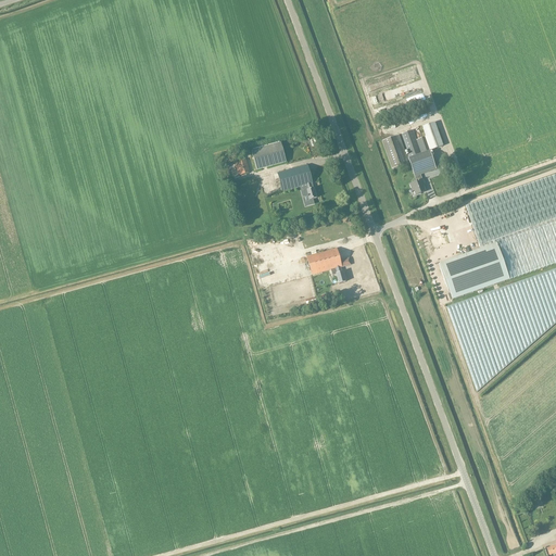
[(382,80),(383,86),(413,78),(411,73),(382,80)]
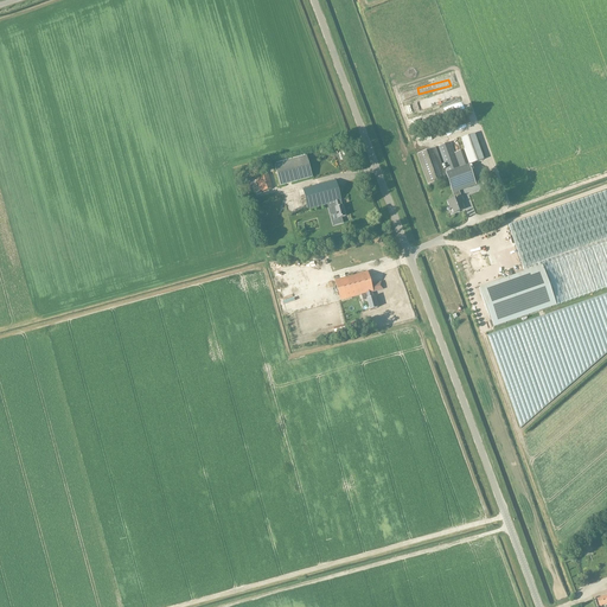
[(427,185),(447,178),(454,198),(447,200),(449,206),(451,205),(454,213),(464,209),(461,202),(462,202),(461,196),(460,196),(459,191),(475,185),(468,165),(484,160),(474,134),(461,139),(465,149),(464,149),(453,153),(449,142),(438,147),(447,172),(443,173),(434,148),(416,154),(427,185)]
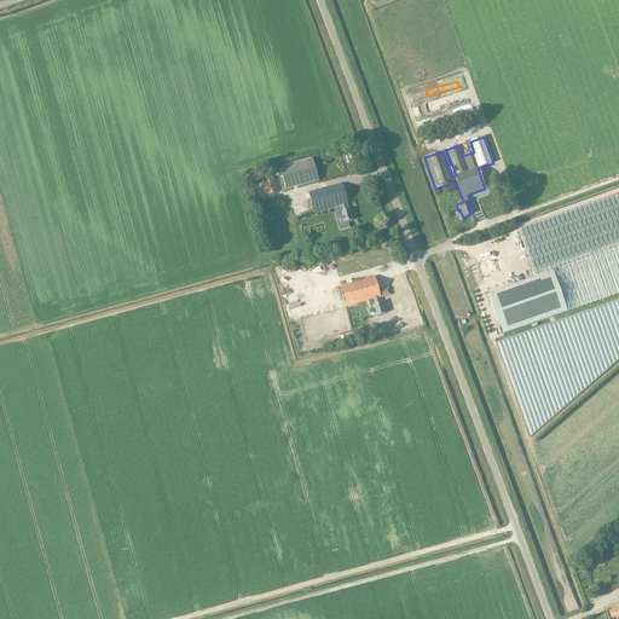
[(281,168),(285,190),(318,180),(313,160),(281,168)]
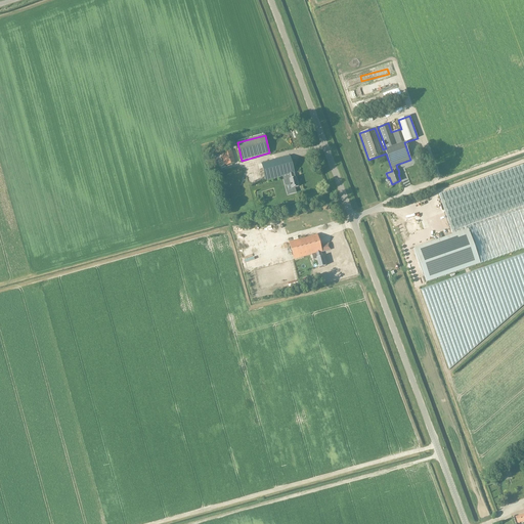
[(225,166),(235,163),(231,150),(221,154),(225,166)]
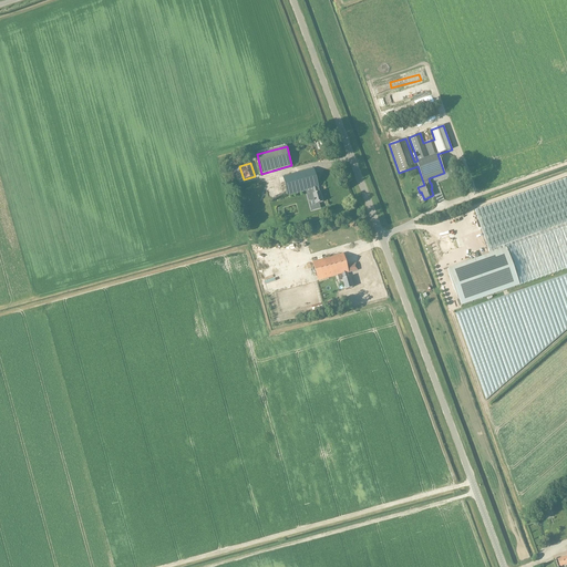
[(313,168),(282,177),(288,195),(312,188),(313,194),(312,194),(316,204),(322,202),(320,193),(319,193),(317,187),(318,187),(313,168)]
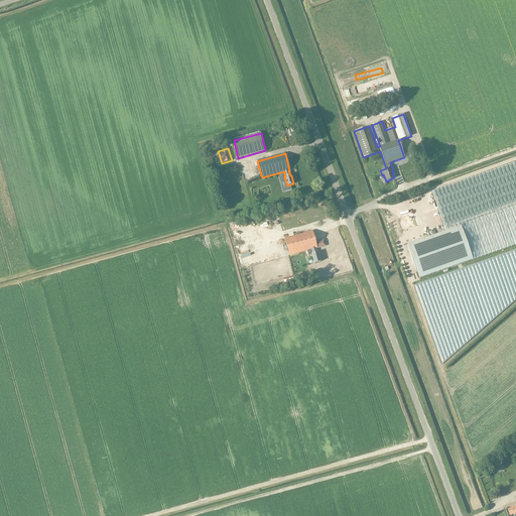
[(419,278),(515,244),(515,162),(432,191),(445,231),(408,244),(419,278)]
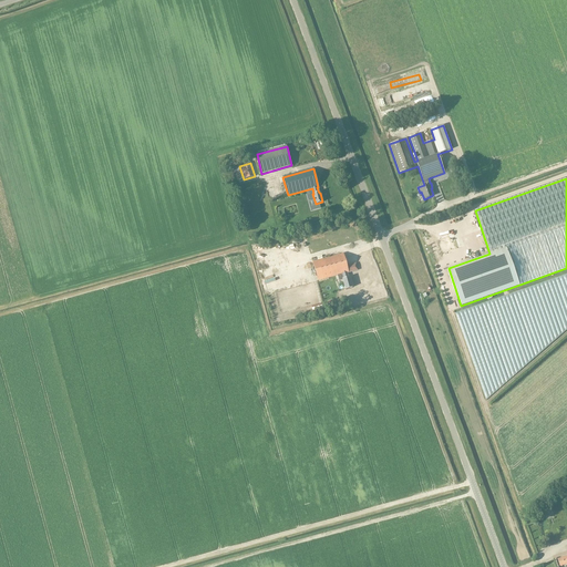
[(325,236),(328,243),(340,236),(337,229),(325,236)]
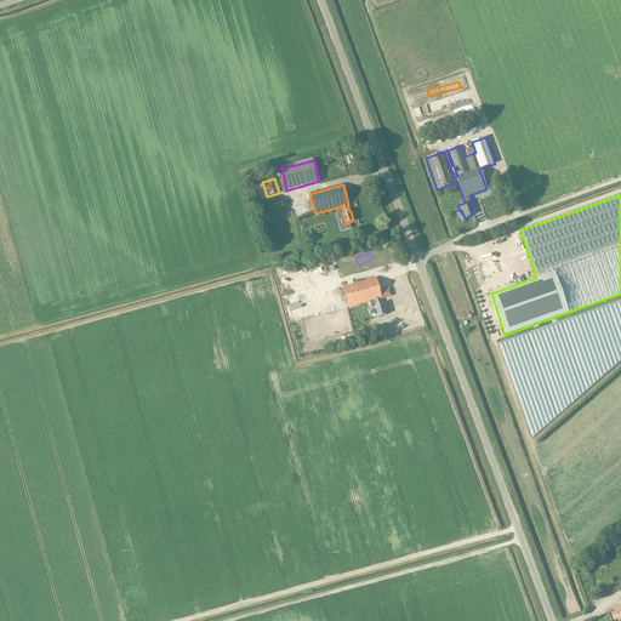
[(484,275),(495,272),(491,260),(480,263),(484,275)]
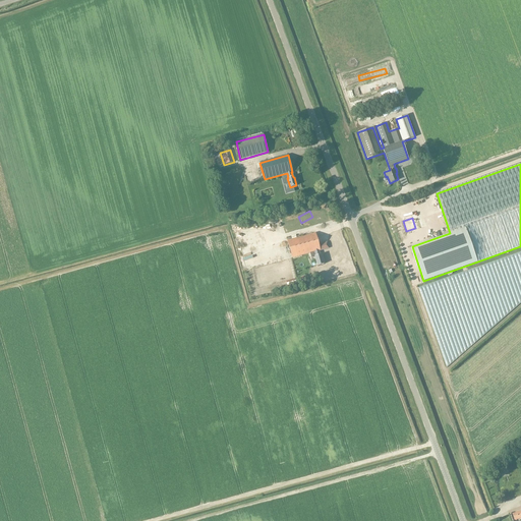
[(253,229),(254,232),(273,229),(272,223),(267,224),(248,227),(248,230),(253,229)]
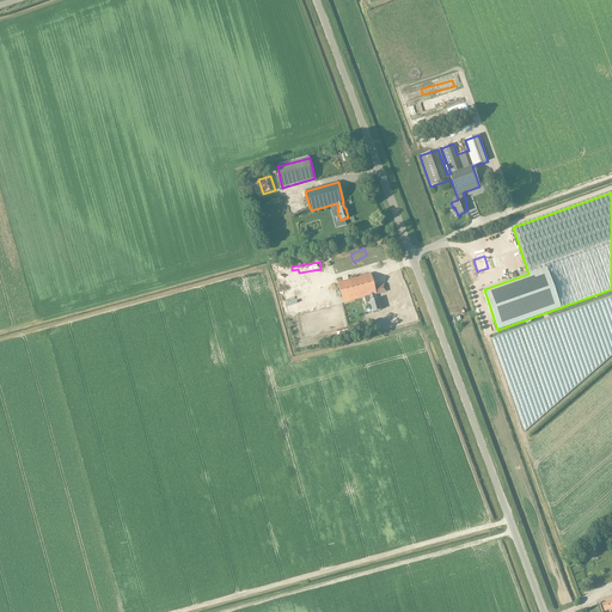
[(375,294),(371,274),(337,283),(343,304),(365,298),(366,304),(369,303),(373,312),(380,311),(378,300),(377,300),(374,295),(375,294)]
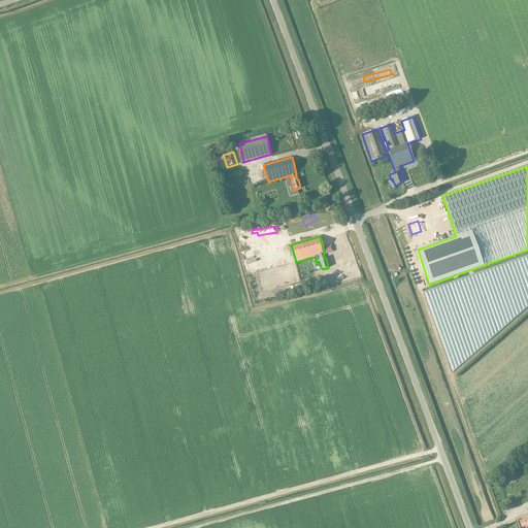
[(241,260),(243,259),(242,255),(248,253),(245,249),(238,251),(240,257),(241,260)]
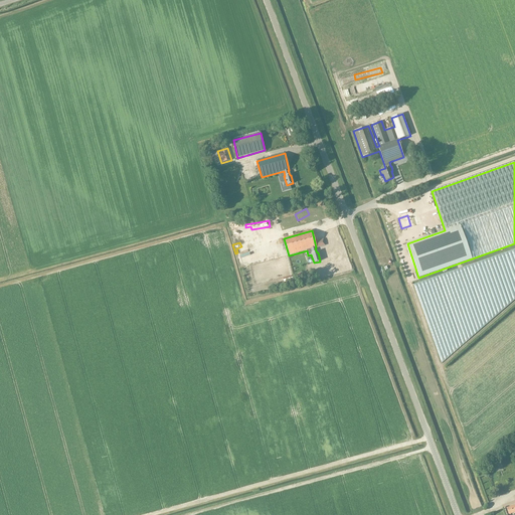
[(442,363),(514,299),(514,248),(413,285),(442,363)]
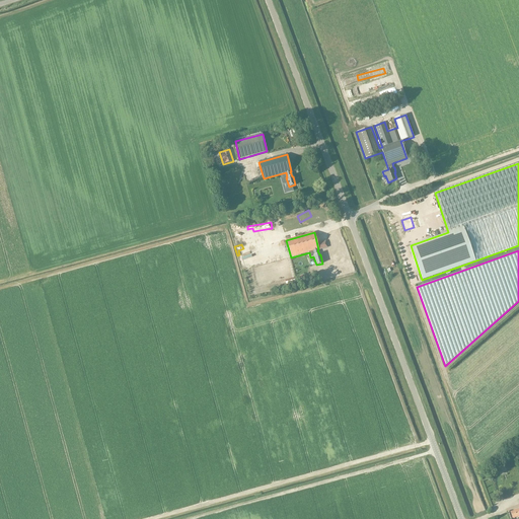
[(286,283),(287,286),(307,281),(306,277),(286,283)]
